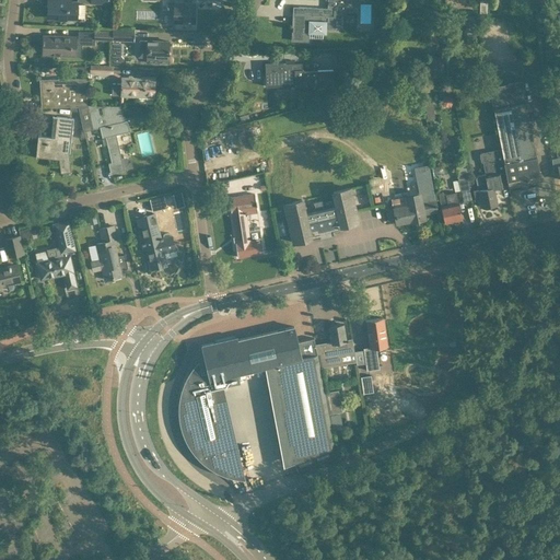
[(78,4),(78,1),(71,0),(70,0),(59,0),(59,2),(48,2),(48,18),(66,18),(66,20),(68,22),(73,22),(76,20),(76,19),(77,19),(77,18),(84,18),(85,4),(78,4)]
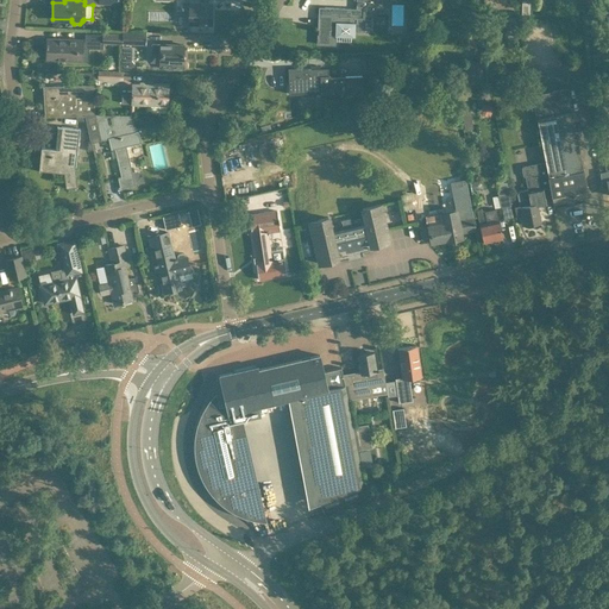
[(369,0),(369,11),(377,12),(387,12),(387,0),(369,0)]
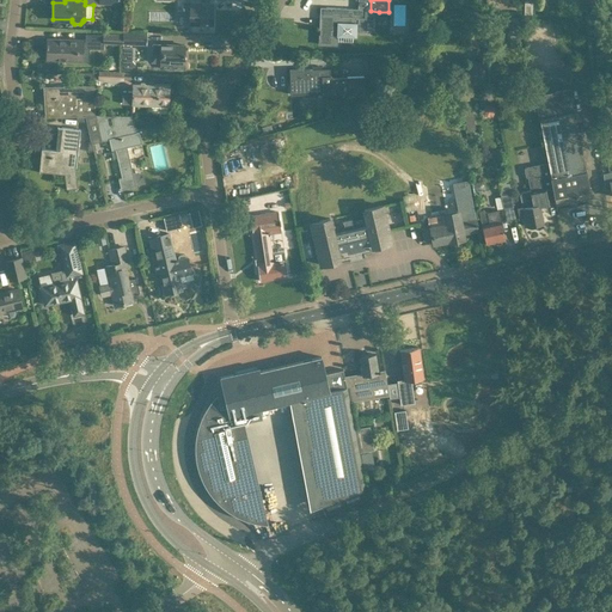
[(213,4),(200,4),(190,4),(182,4),(182,12),(190,12),(190,25),(213,25),(213,4)]
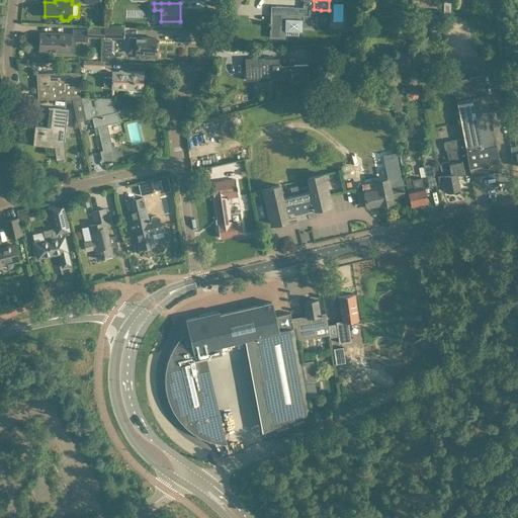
[(269,25),(269,27),(270,28),(270,31),(270,37),(279,38),(285,38),(285,25),(289,25),(291,22),(292,18),(301,18),(301,26),(310,26),(311,9),(311,8),(290,7),(275,7),(275,17),(270,17),(270,25),(269,25)]
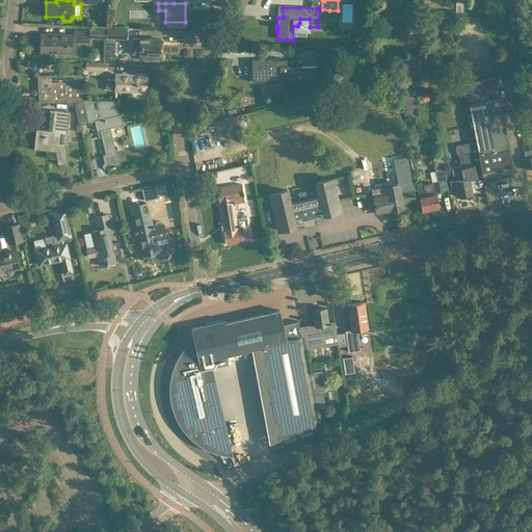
[(451,15),(441,17),(443,32),(454,30),(451,15)]
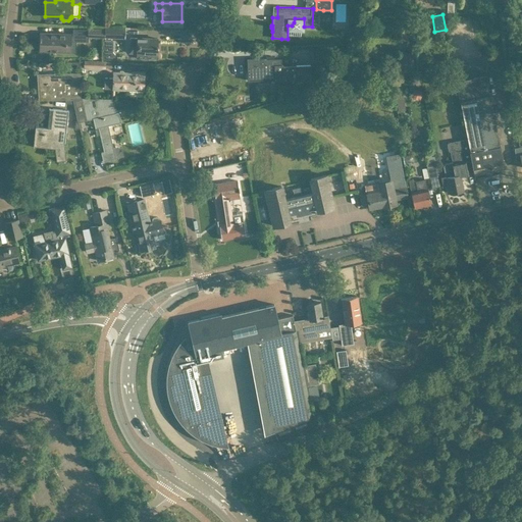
[(105,27),(105,38),(125,38),(125,28),(105,27)]
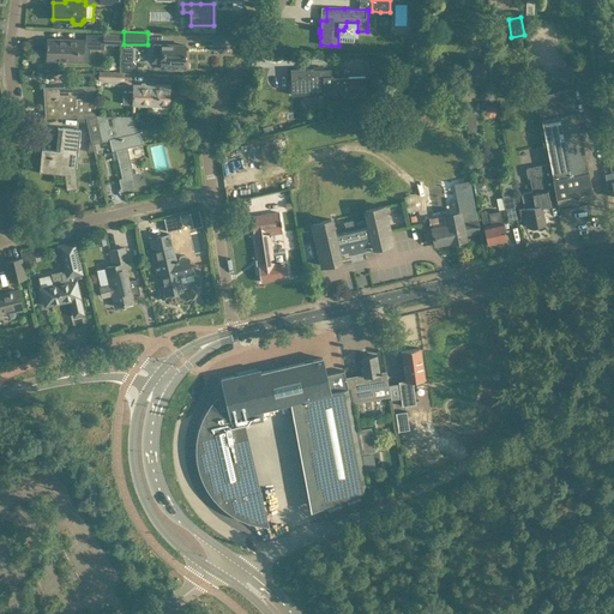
[(104,34),(103,43),(122,44),(122,32),(104,32),(104,34)]
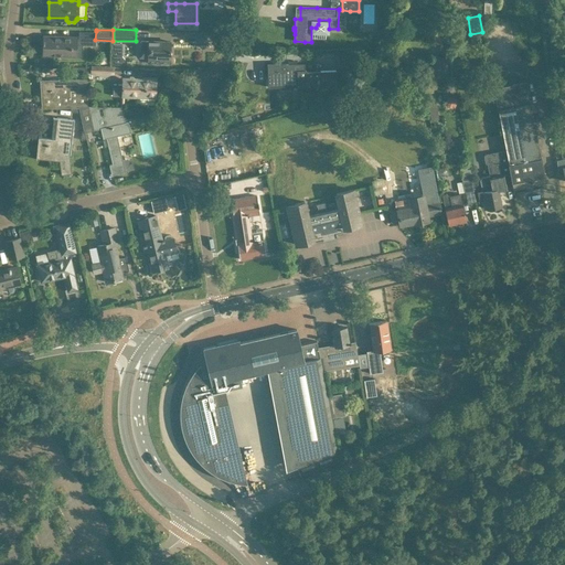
[(43,41),(43,43),(44,43),(43,55),(56,55),(76,56),(82,56),(82,55),(73,55),(73,45),(76,45),(76,44),(95,44),(95,40),(96,31),(78,31),(78,38),(76,38),(56,36),(44,36),(44,41),(43,41)]
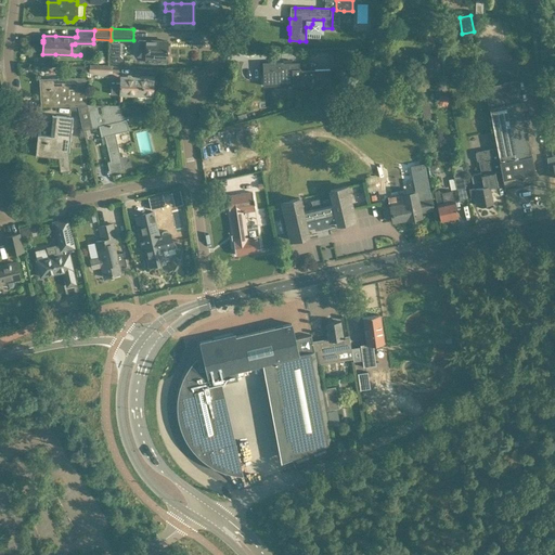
[(139,47),(139,54),(145,54),(145,56),(167,56),(168,40),(152,40),(146,40),(139,40),(139,47)]
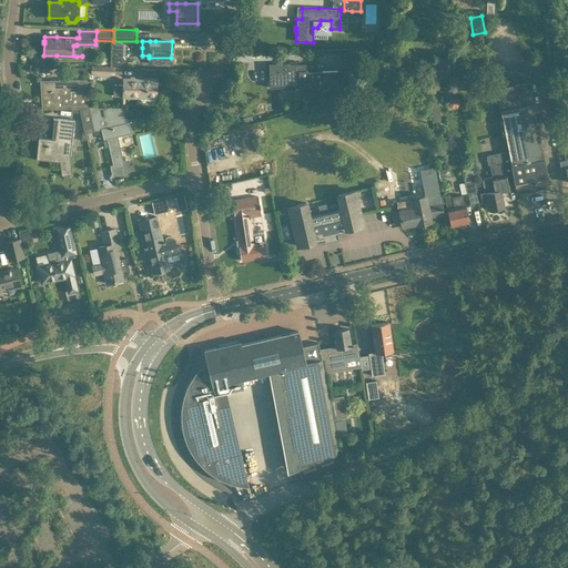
[(114,43),(113,64),(125,64),(125,58),(123,56),(123,43),(114,43)]
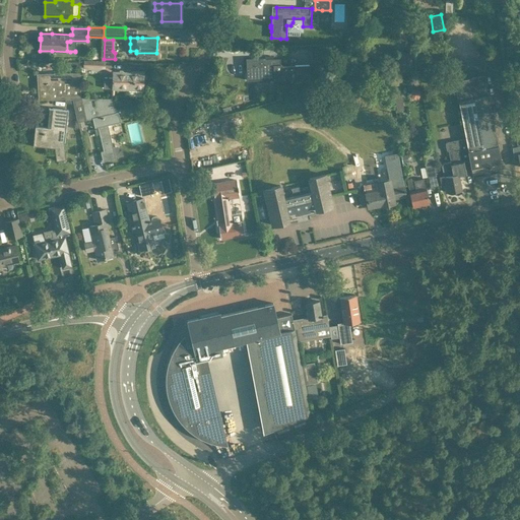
[(412,53),(398,53),(399,73),(412,73),(412,53)]
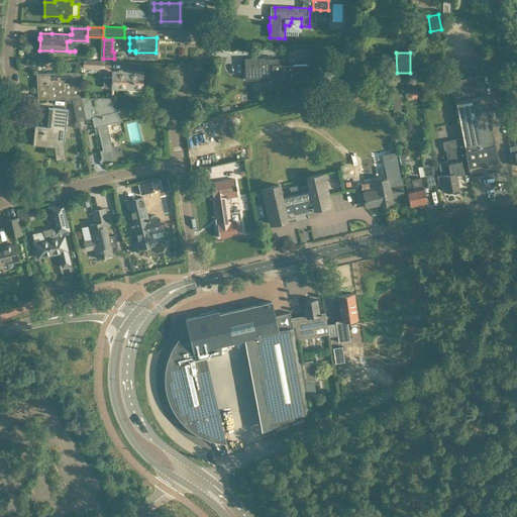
[(279,65),(278,58),(272,58),(272,61),(264,61),(264,59),(245,59),(245,77),(265,76),(264,70),(272,70),(272,78),(288,77),(289,81),(290,81),(290,80),(305,79),(305,65),(280,66),(280,65),(279,65)]
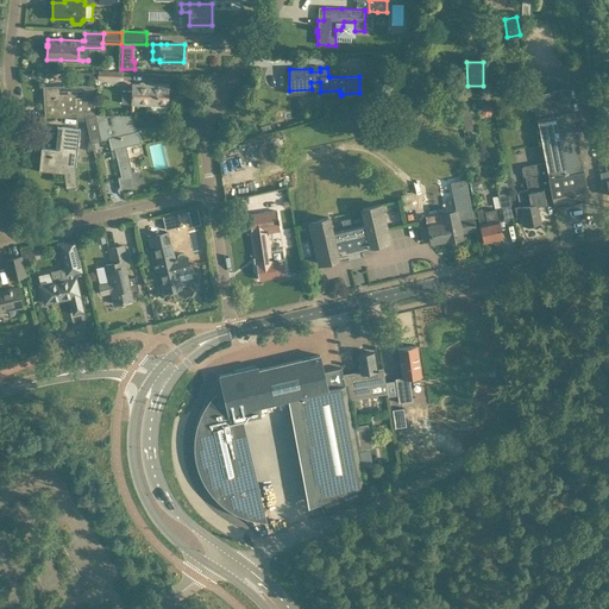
[(45,117),(61,117),(86,115),(95,114),(94,85),(44,87),(45,117)]
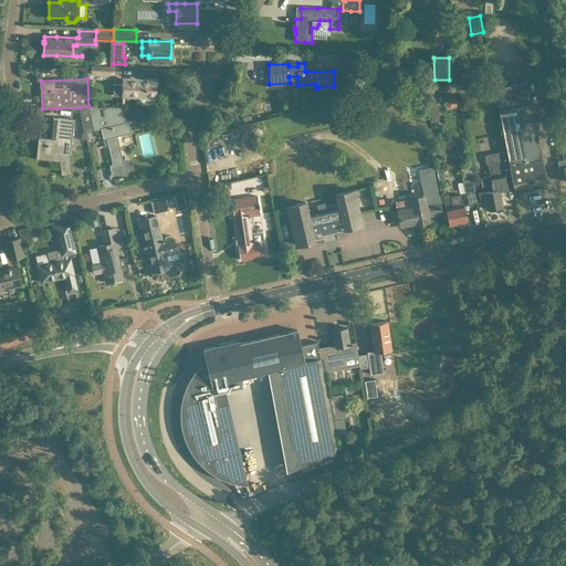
[(156,80),(137,79),(124,79),(124,84),(114,84),(114,96),(155,97),(156,80)]
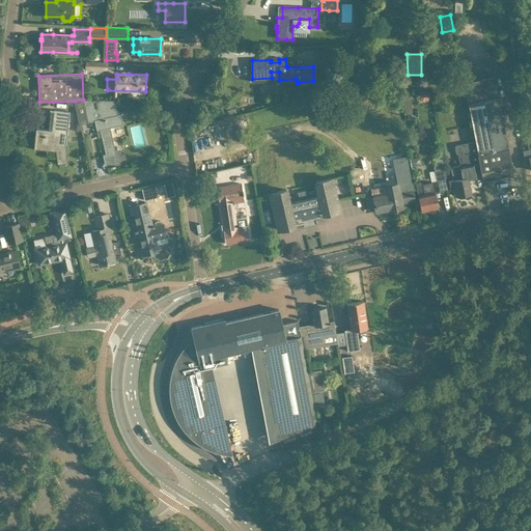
[(468,104),(475,141),(478,154),(477,155),(479,163),(481,177),(490,175),(490,173),(505,170),(505,172),(513,171),(509,147),(508,148),(498,98),(499,98),(495,77),(463,83),(467,104),(468,104)]
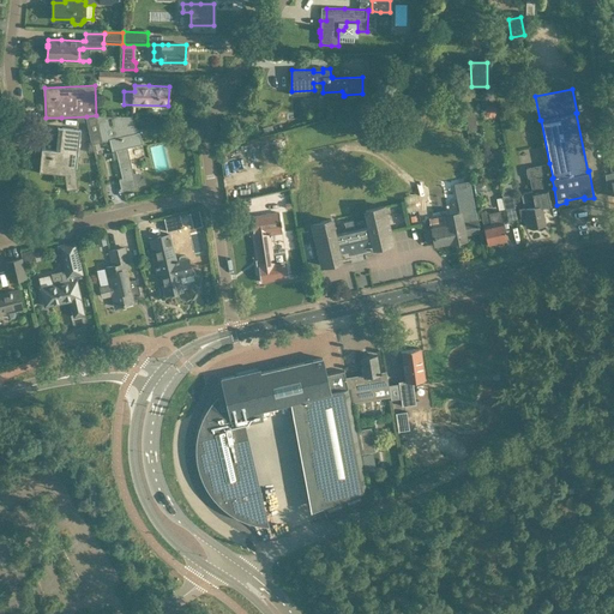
[(488,106),(485,114),(494,118),(498,109),(488,106)]
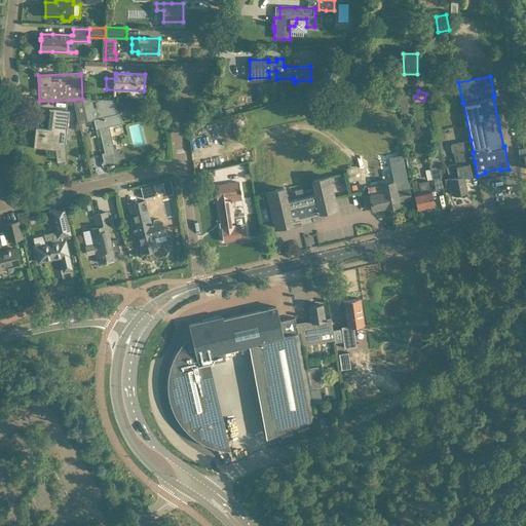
[(117,159),(109,125),(122,122),(119,113),(117,113),(114,100),(106,100),(82,99),(74,100),(79,122),(95,119),(97,128),(100,128),(105,152),(102,153),(104,162),(117,159)]
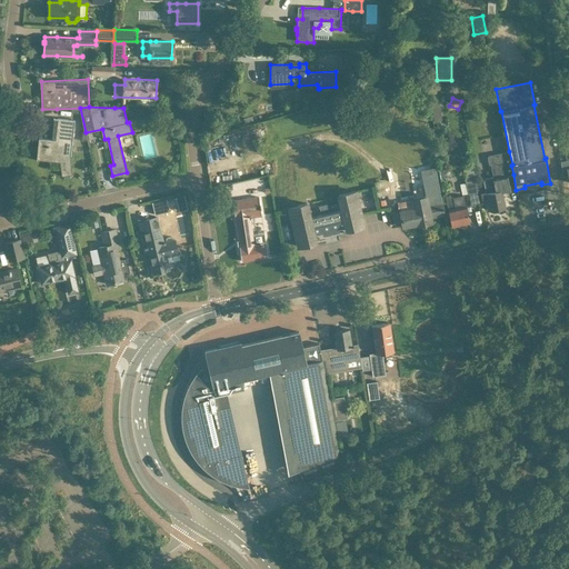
[(58,118),(56,139),(39,138),(37,155),(37,160),(38,155),(60,158),(62,175),(71,173),(70,158),(75,119),(53,117),(58,118)]
